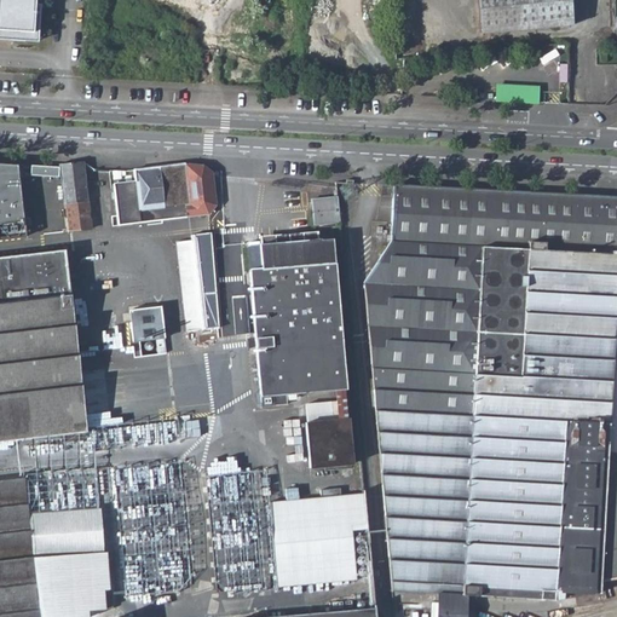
[(0,0),(0,28),(12,29),(12,39),(38,40),(40,7),(42,7),(42,3),(36,3),(36,0),(0,0)]
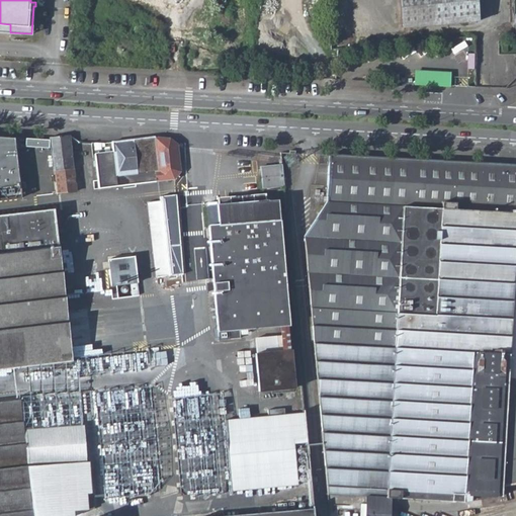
[(401,0),(403,25),(480,18),(478,0),(401,0)]
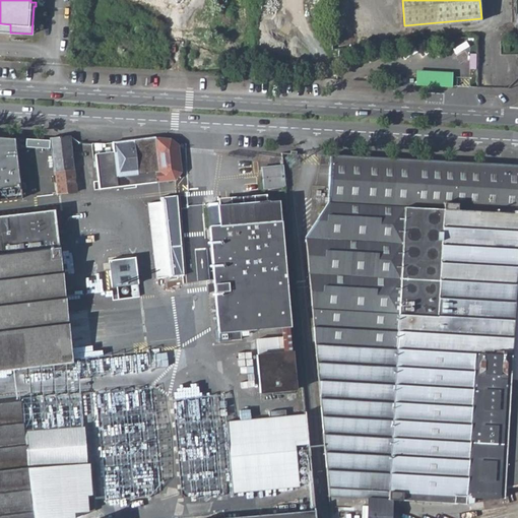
[(0,23),(0,30),(10,33),(10,24),(0,23)]
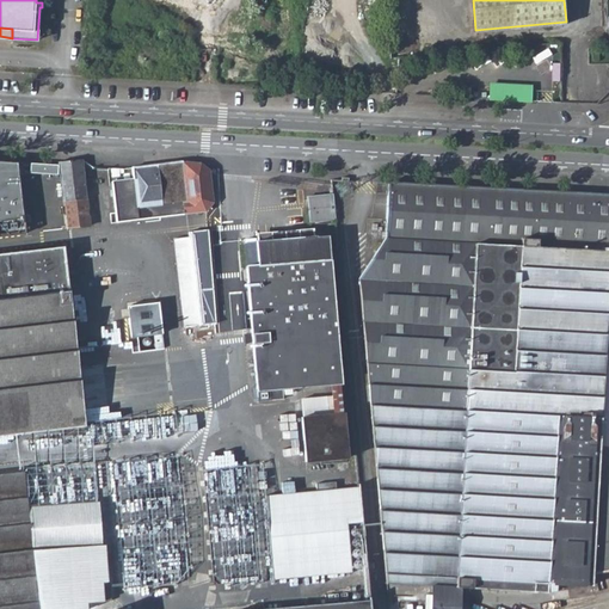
[(563,59),(548,60),(549,78),(563,77),(563,59)]
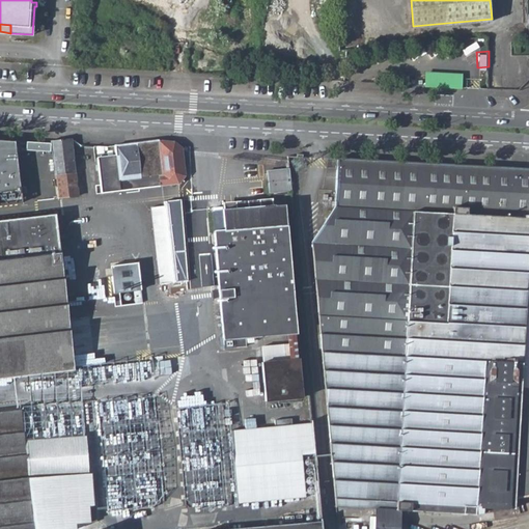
[(464,74),(427,73),(426,83),(463,85),(464,75),(464,74)]
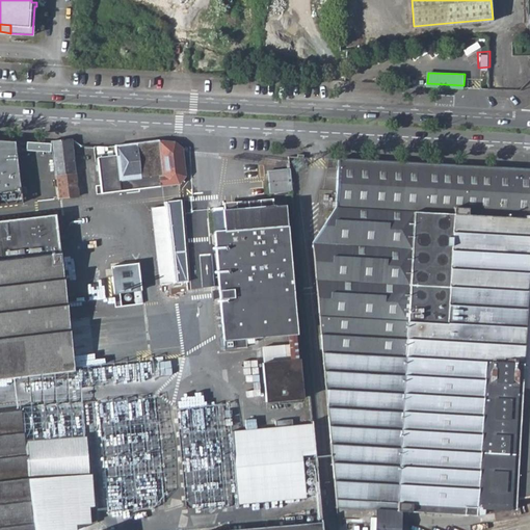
[(0,136),(0,179),(19,180),(22,138),(0,136)]
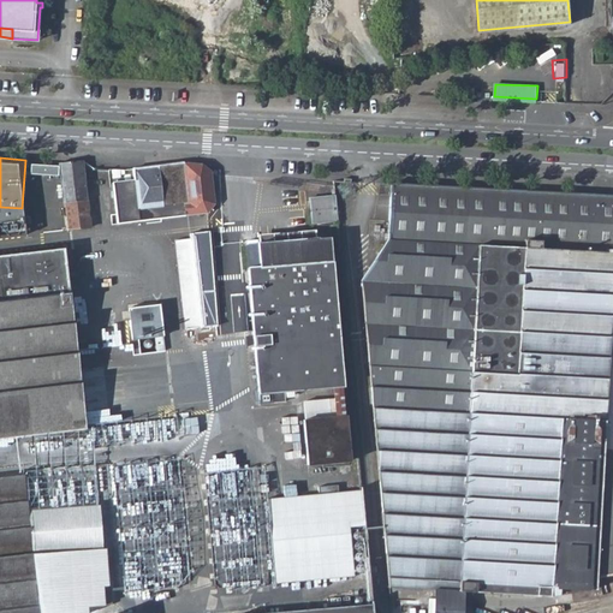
[(61,162),(35,160),(35,176),(63,174),(69,227),(94,225),(85,159),(61,159),(61,162)]
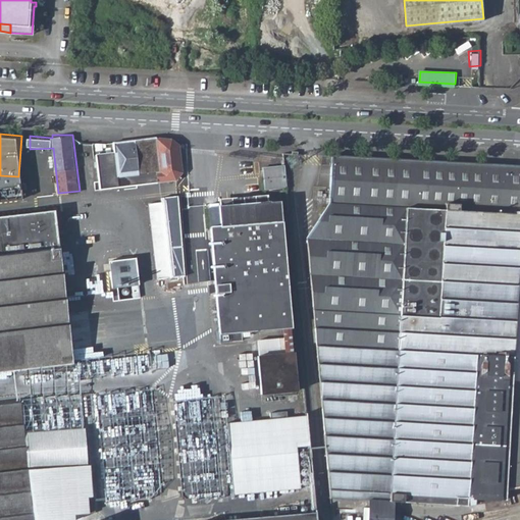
[(116,151),(99,154),(102,187),(177,177),(185,169),(180,146),(179,143),(170,137),(156,135),(115,140),(116,151)]
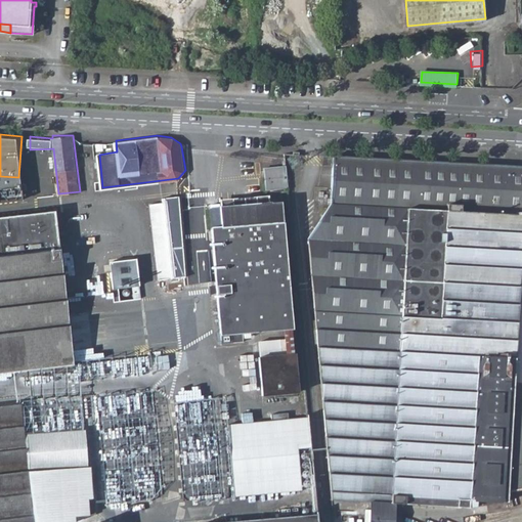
[(334,497),(374,501),(396,503),(468,508),(509,501),(510,487),(521,485),(521,166),(336,155),(333,204),(310,236),(334,497)]
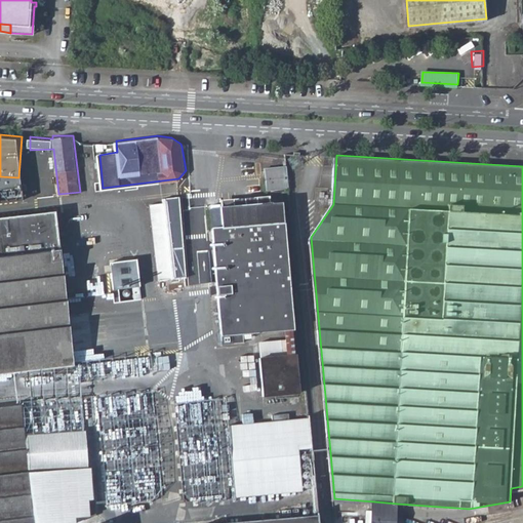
[(288,161),(267,163),(268,186),(290,184),(288,161)]
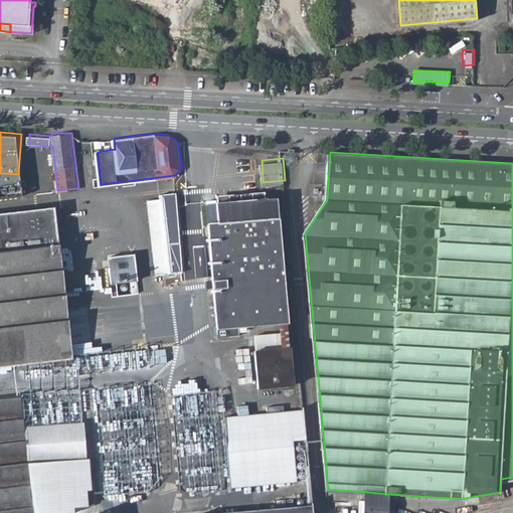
[(173,191),(157,193),(158,197),(166,273),(182,272),(173,191)]
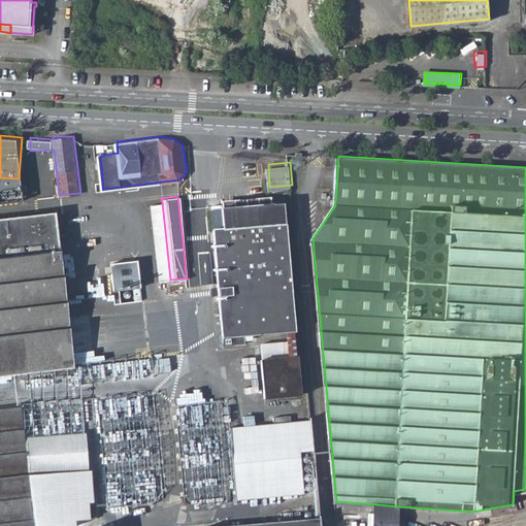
[(223,204),(211,205),(224,340),(245,338),(244,330),(287,327),(289,352),(286,352),(285,342),(264,344),(264,355),(261,355),(265,393),(291,391),(300,390),(283,198),(223,203),(223,204)]
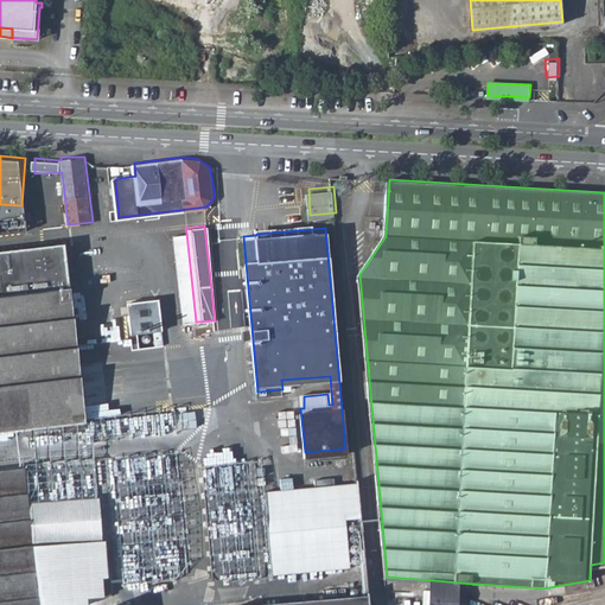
[(186,233),(171,234),(182,323),(196,322),(186,233)]
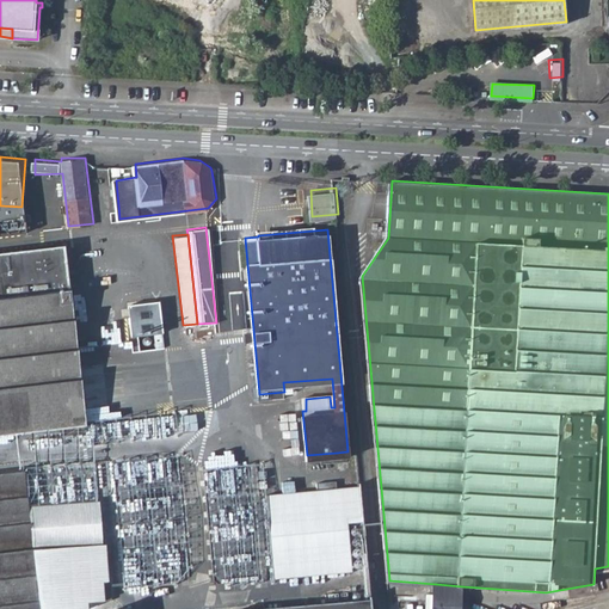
[(65,246),(0,253),(0,434),(86,424),(65,246)]
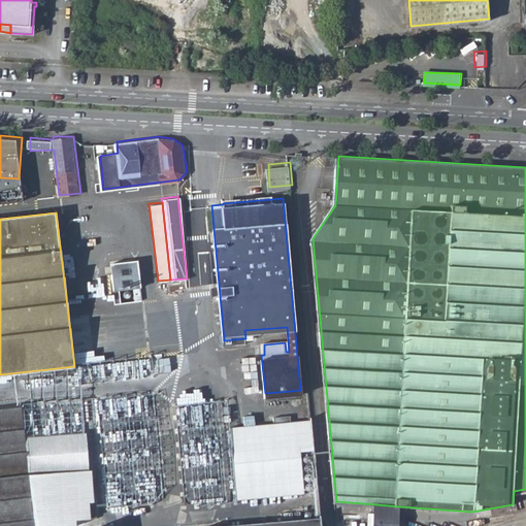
[(112,260),(139,258),(138,245),(111,248),(112,260)]
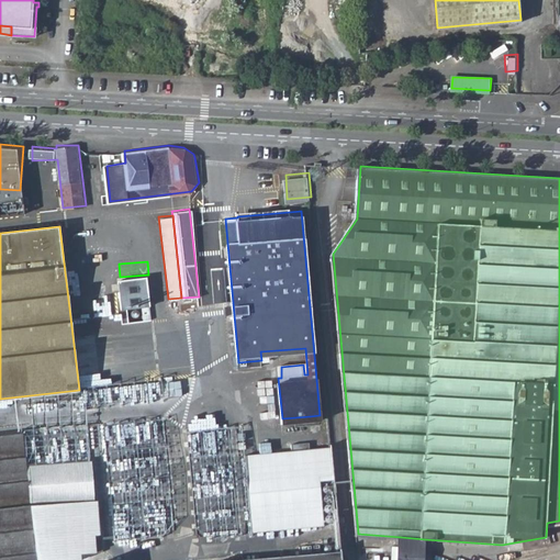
[(146,277),(120,280),(123,306),(130,305),(132,321),(147,318),(146,304),(148,303),(146,277)]
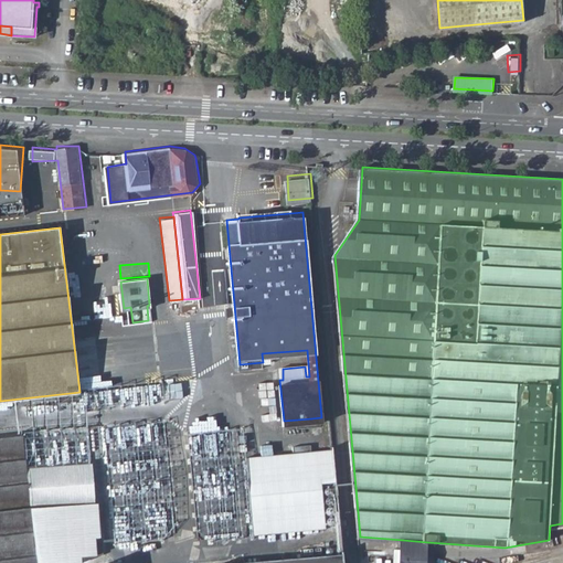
[(95,318),(74,318),(74,330),(95,330),(95,318)]
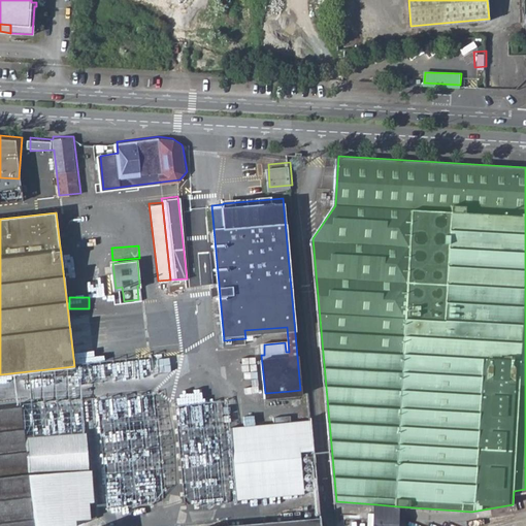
[(300,390),(291,391),(292,401),(301,401),(300,390)]
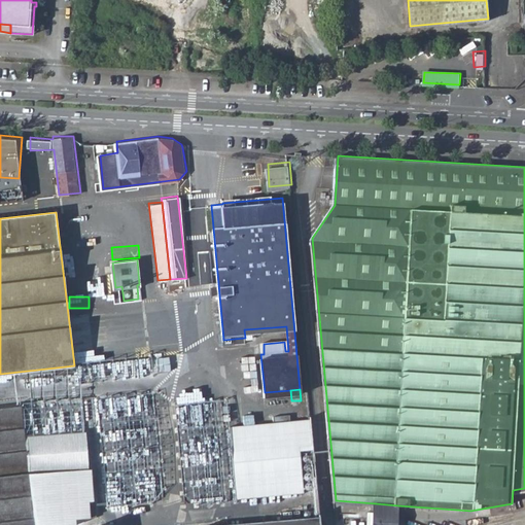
[(0,524),(62,524),(73,524),(73,518),(90,516),(88,500),(92,500),(89,467),(30,475),(22,403),(0,405),(0,524)]
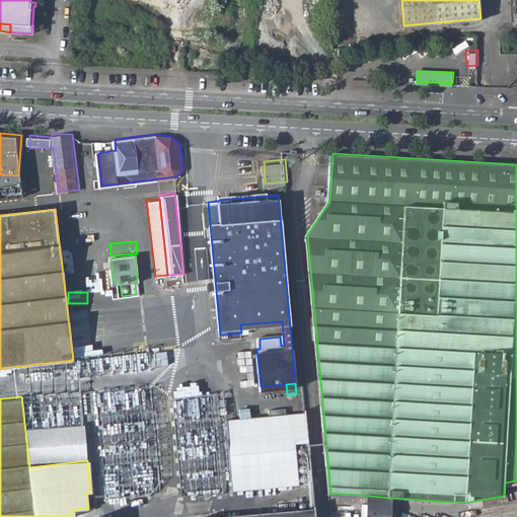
[(308,414),(228,420),(233,491),(314,485),(308,414)]
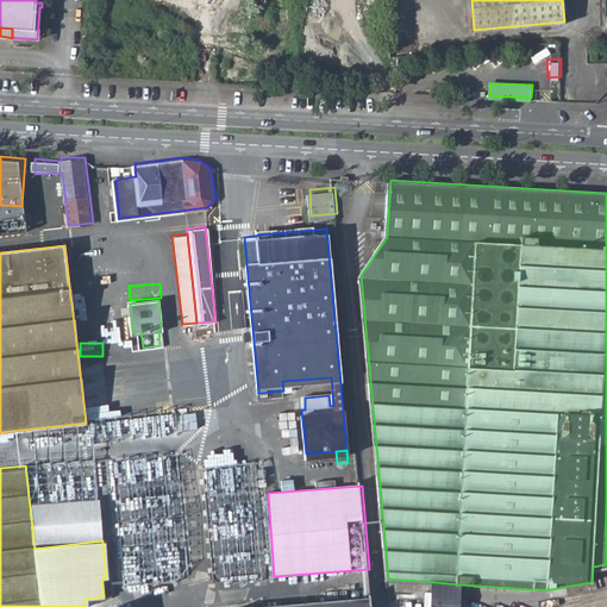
[(99,504),(30,511),(35,549),(102,540),(99,504)]
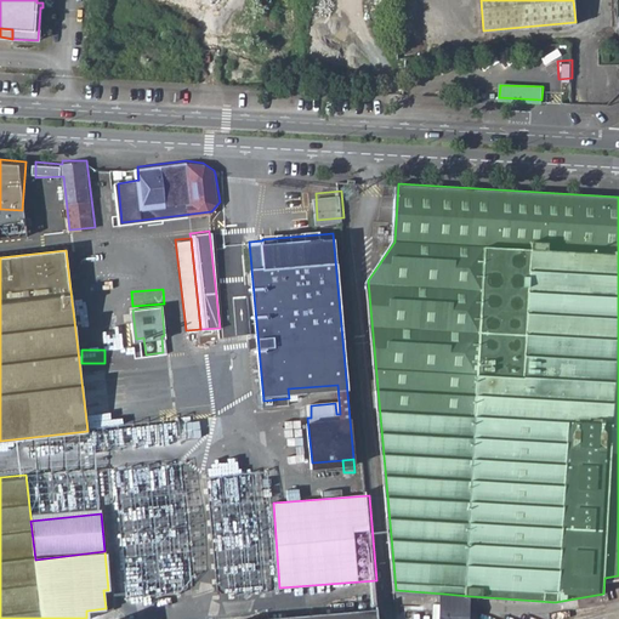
[(217,517),(217,567),(244,567),(244,549),(245,549),(245,537),(233,537),(233,526),(227,526),(227,517),(217,517)]
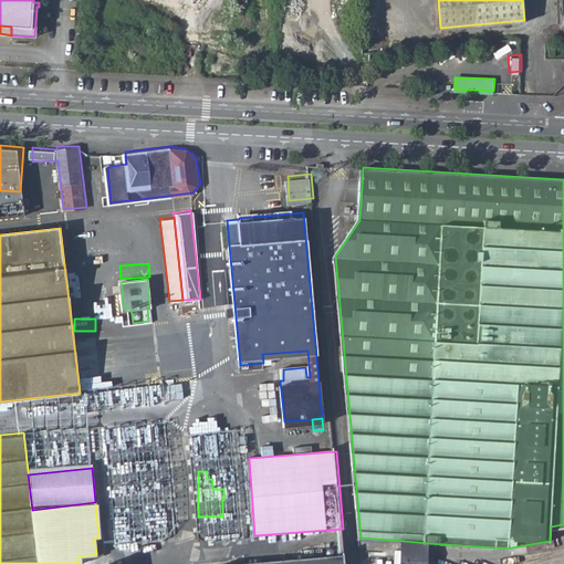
[(235,524),(210,524),(210,534),(235,534),(235,524)]
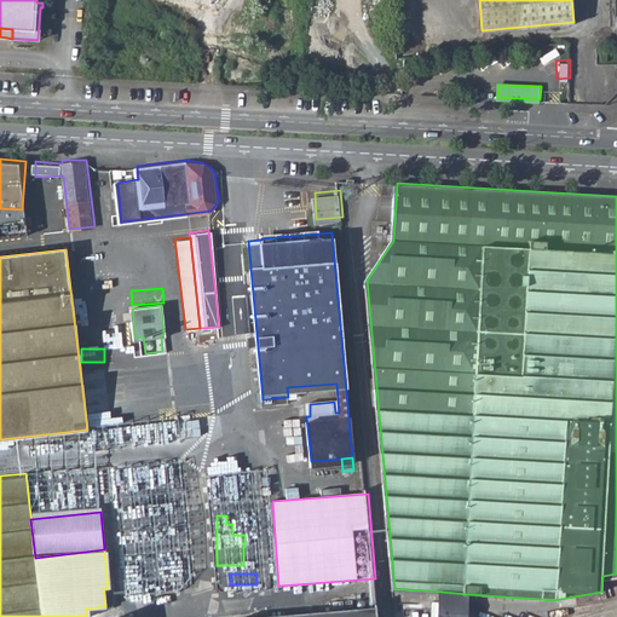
[(466,616),(468,594),(442,592),(439,616),(466,616)]
